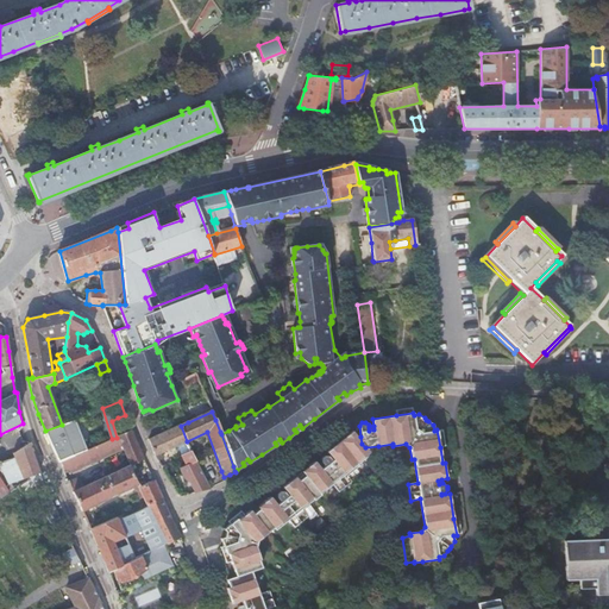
[(62,425),(73,456),(83,451),(73,420),(62,425)]
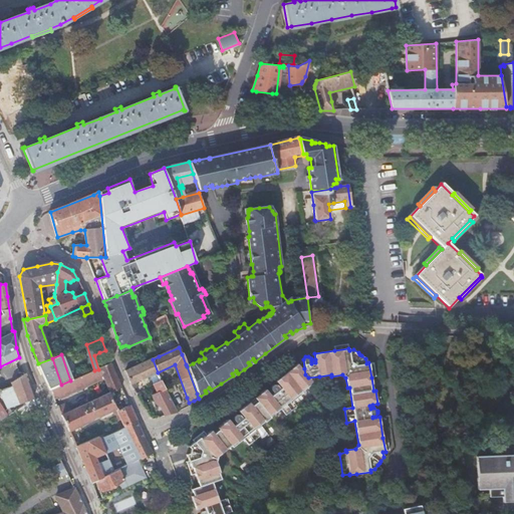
[(47,386),(49,390),(59,386),(61,384),(52,358),(38,363),(47,386)]
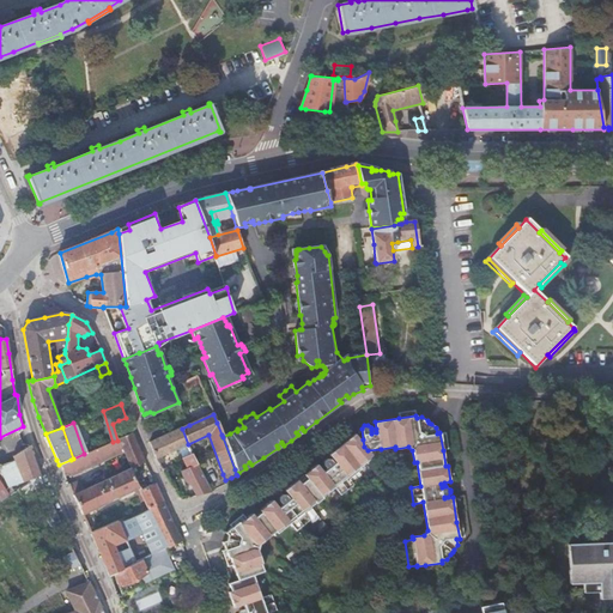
[(150,443),(156,459),(187,444),(188,444),(182,429),(150,443)]
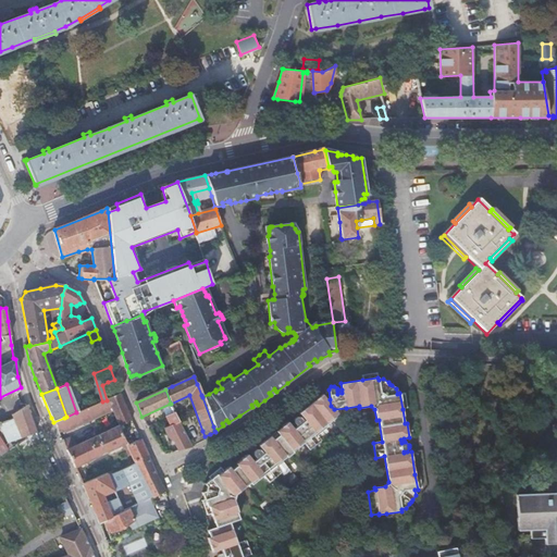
[(113,397),(108,399),(112,410),(119,424),(119,425),(131,420),(120,394),(113,397)]
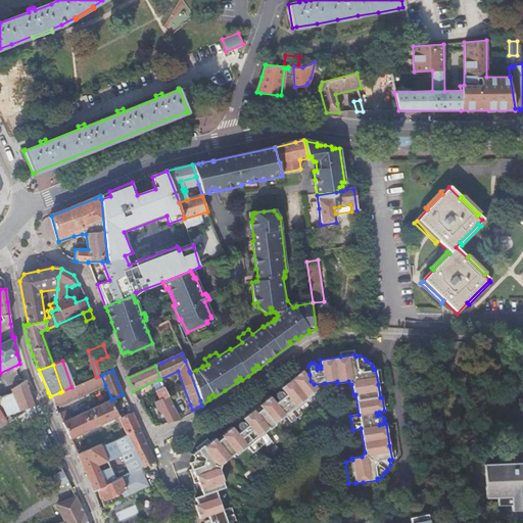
[(313,394),(319,390),(314,384),(311,381),(302,370),(291,379),(281,387),(285,393),(284,394),(282,391),(279,391),(277,392),(276,393),(276,397),(278,400),(275,402),(273,400),(270,396),(258,406),(260,407),(254,412),(253,410),(242,418),(246,424),(245,425),(243,423),(240,422),(239,423),(238,424),(237,428),(237,429),(239,431),(237,433),(235,431),(232,427),(221,436),(222,437),(217,441),(215,438),(209,442),(203,446),(202,445),(196,450),(191,455),(193,458),(193,460),(192,462),(189,463),(191,470),(194,477),(195,476),(197,483),(202,495),(194,498),(196,505),(194,506),(199,520),(203,518),(207,517),(208,520),(204,521),(202,522),(231,522),(236,521),(231,508),(223,511),(216,491),(225,488),(222,481),(223,481),(219,469),(221,464),(235,453),(236,456),(247,447),(252,454),(264,444),(259,440),(287,418),(291,423),(301,414),(298,409),(308,400),(307,398),(313,394)]
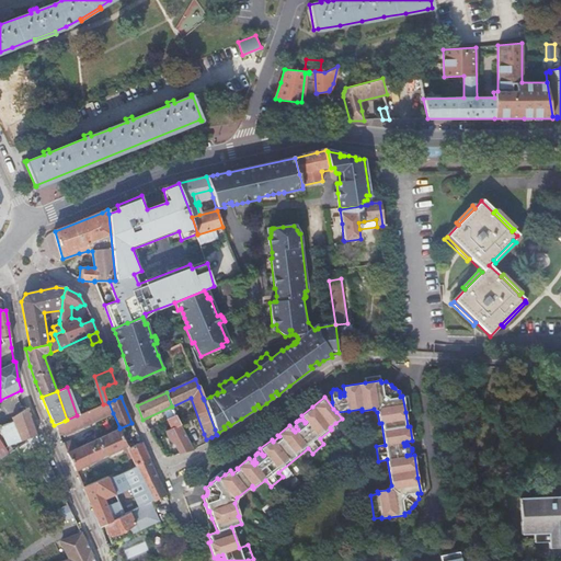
[(54,425),(59,436),(71,430),(72,432),(110,415),(109,414),(113,413),(109,402),(107,403),(103,404),(87,412),(79,414),(77,415),(67,420),(65,421),(54,425)]
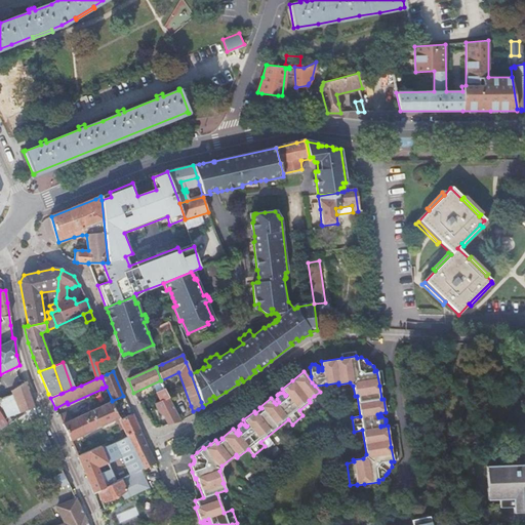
[(30,409),(34,406),(30,394),(25,382),(17,387),(10,391),(12,394),(0,399),(0,404),(1,404),(2,404),(8,417),(30,409)]
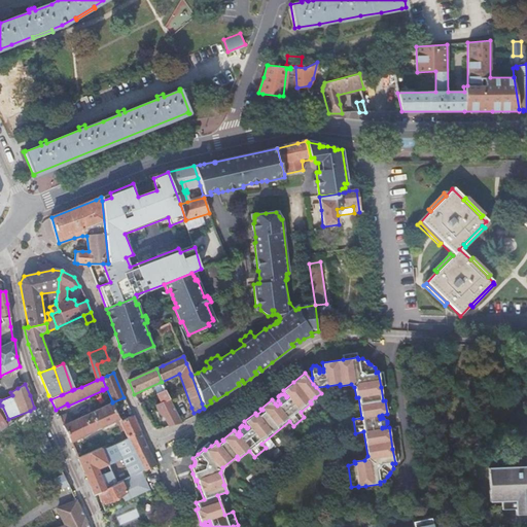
[(326,388),(340,386),(340,384),(327,386),(316,387),(321,393),(326,388)]
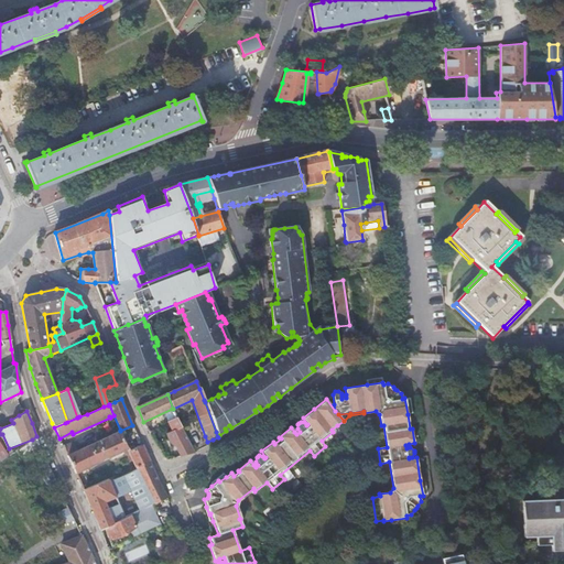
[(177,453),(180,457),(181,457),(194,454),(177,419),(167,423),(172,433),(165,435),(170,444),(175,448),(177,453)]
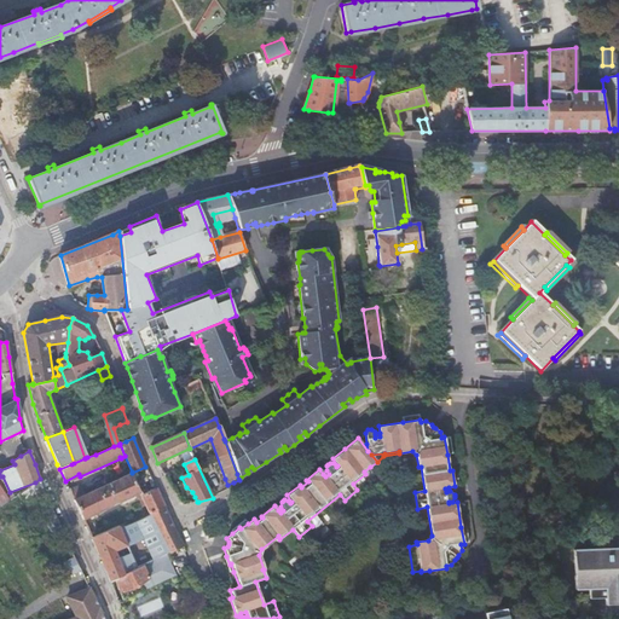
[(77,509),(82,519),(139,492),(140,492),(132,473),(132,472),(105,485),(104,484),(102,485),(102,486),(82,495),(73,499),(74,501),(77,509)]
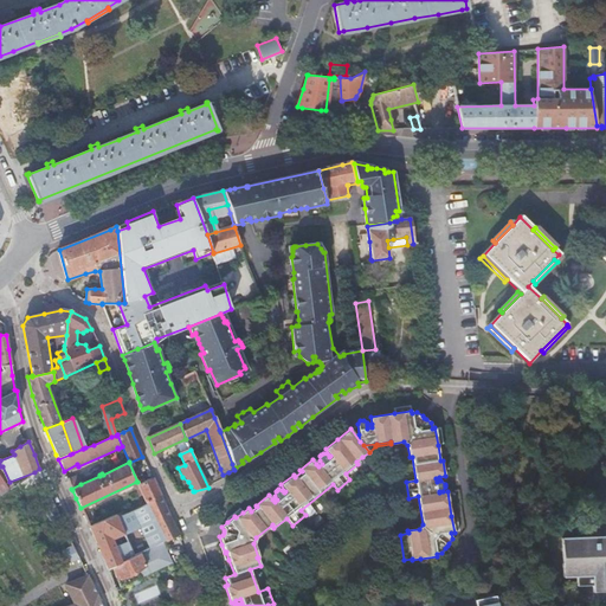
[(24,481),(20,483),(24,490),(43,478),(39,470),(37,471),(33,474),(24,481)]
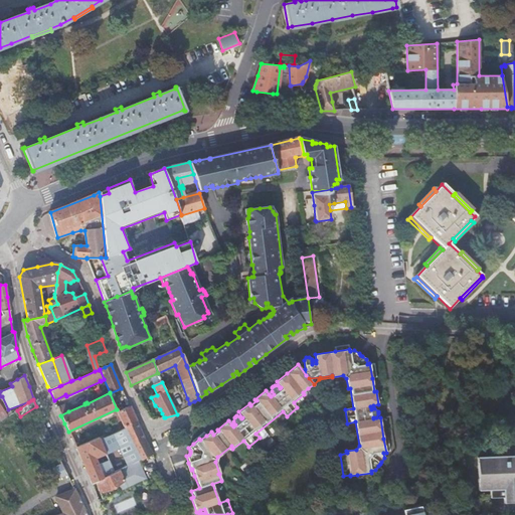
[(65,403),(57,407),(60,415),(68,411),(65,403)]
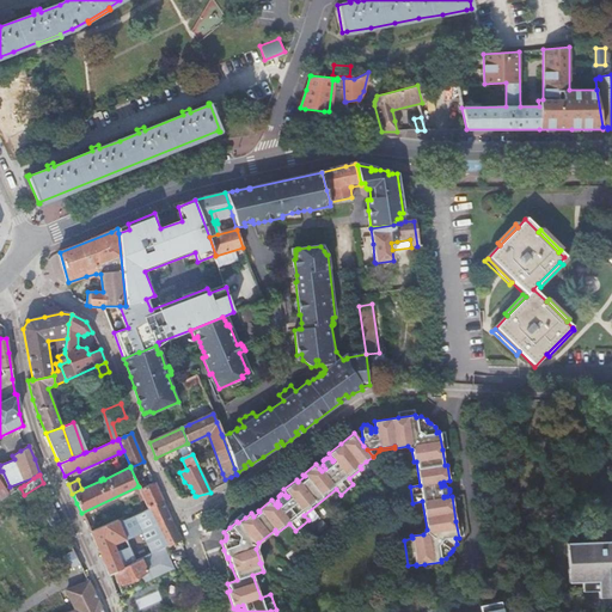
[(163,501),(153,483),(139,489),(147,508),(163,501)]
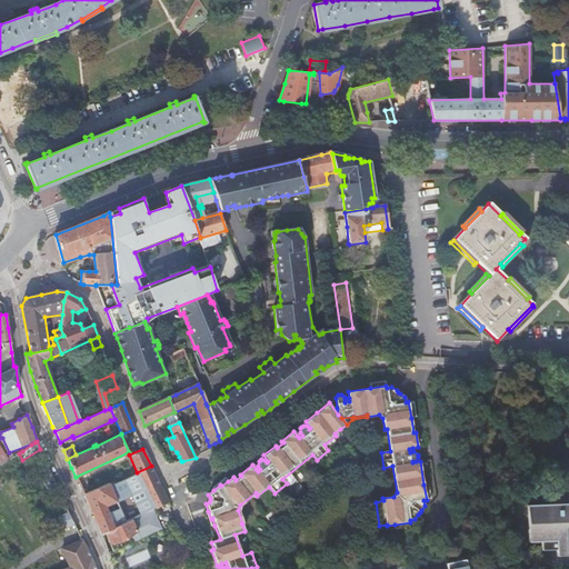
[(160,485),(151,466),(137,472),(117,481),(95,490),(83,496),(92,515),(101,535),(106,532),(153,510),(169,502),(160,485)]
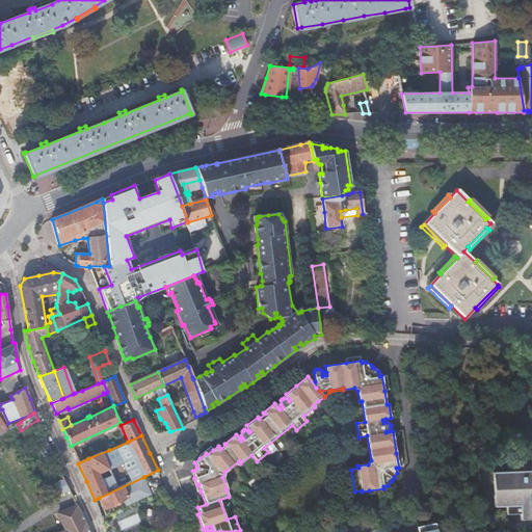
[(52,452),(45,436),(35,443),(44,456),(52,452)]
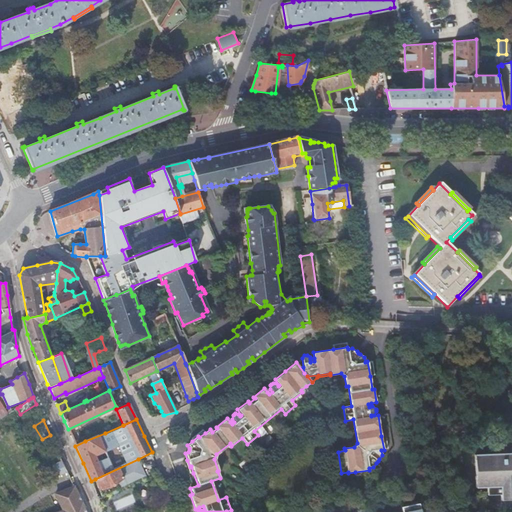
[(191,439),(192,441),(198,436),(199,437),(205,433),(202,430),(191,439)]
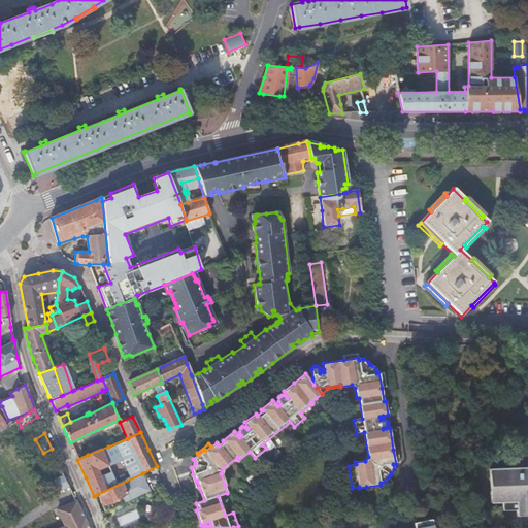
[(527,467),(515,468),(515,472),(510,472),(510,468),(489,469),(491,503),(502,503),(502,512),(517,510),(517,517),(527,516),(527,467)]
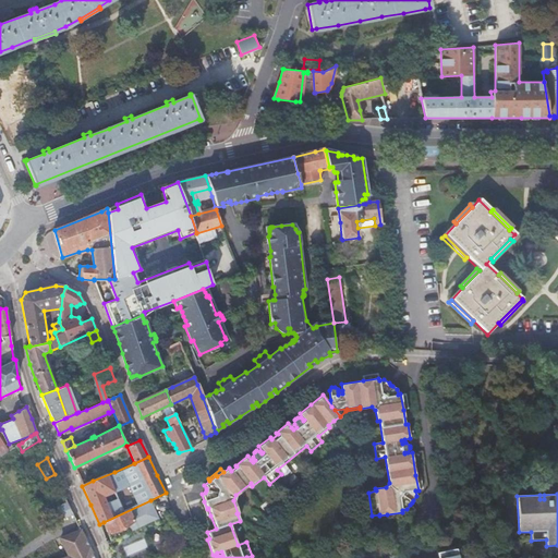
[(159,518),(150,500),(104,522),(106,528),(110,541),(159,518)]
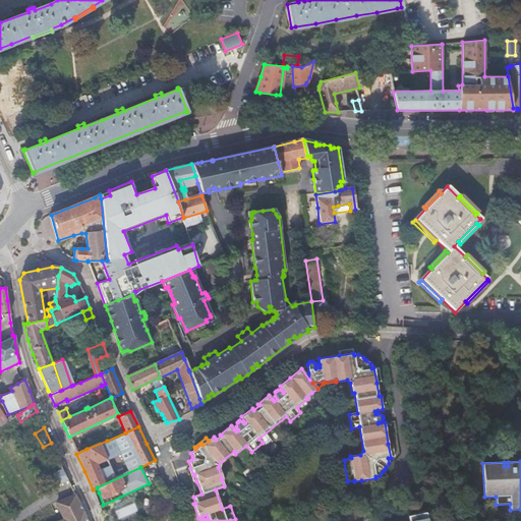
[(59,483),(66,481),(63,468),(56,470),(59,483)]
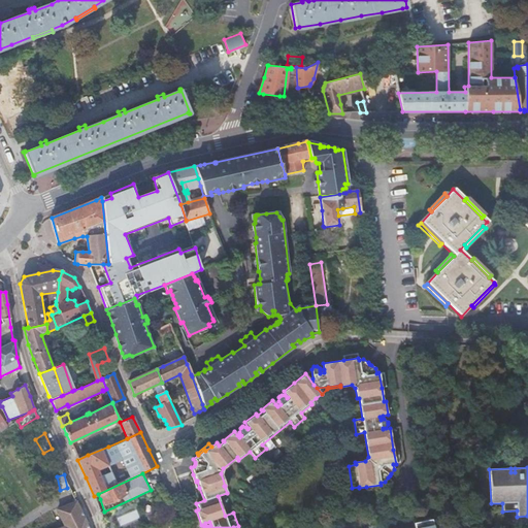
[(195,489),(199,488),(197,481),(196,482),(193,474),(191,475),(195,489)]
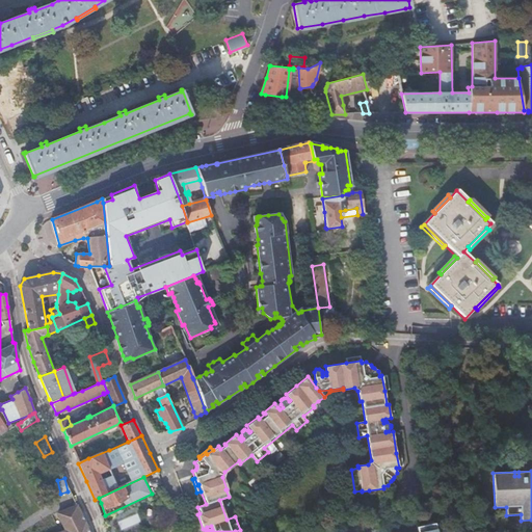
[(88,531),(86,525),(78,506),(58,514),(67,531),(64,531),(88,531)]
